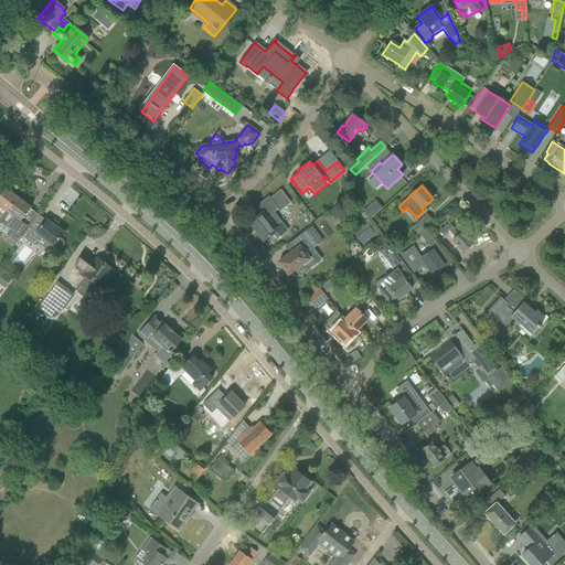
[(0,220),(17,198),(4,188),(0,193),(0,220)]
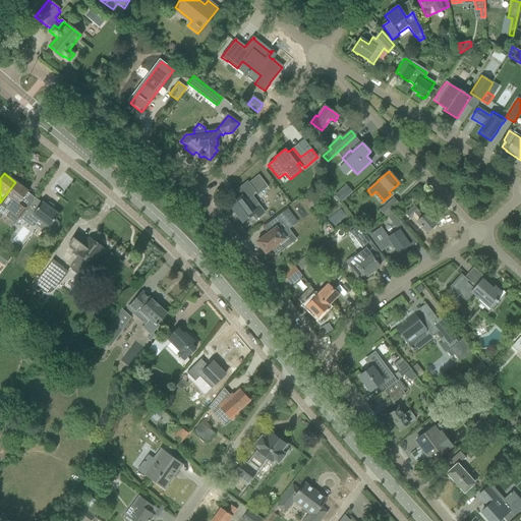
[(240,196),(230,206),(243,223),(252,215),(255,220),(265,213),(256,203),(252,196),(256,193),(257,195),(268,187),(258,175),(237,192),(240,196)]
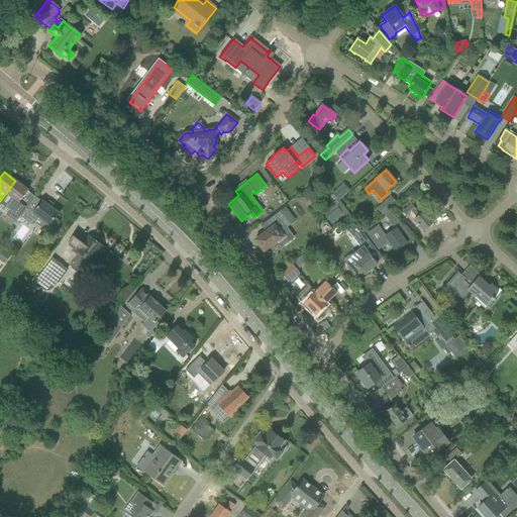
[(15,181),(0,201),(0,204),(9,212),(6,216),(15,223),(20,216),(28,205),(29,204),(22,198),(28,191),(21,186),(22,185),(16,180),(15,181)]
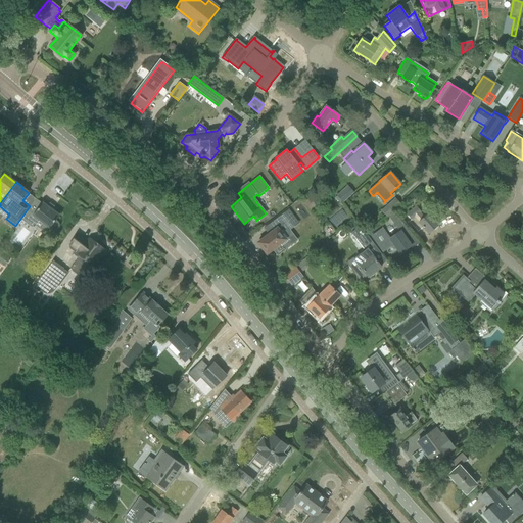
[(353,193),(347,187),(336,196),(342,202),(353,193)]
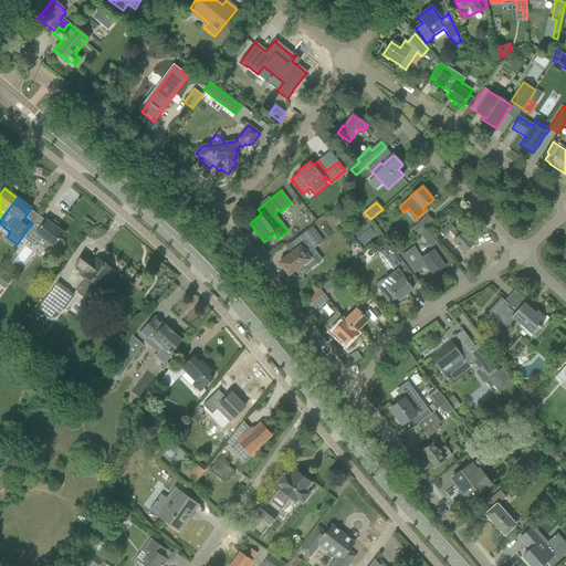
[(22,237),(34,245),(37,242),(50,253),(54,248),(55,249),(58,250),(60,250),(62,249),(63,248),(64,245),(64,243),(63,241),(62,240),(60,238),(63,233),(55,228),(59,224),(53,220),(51,224),(45,220),(38,216),(32,223),(31,224),(22,237)]
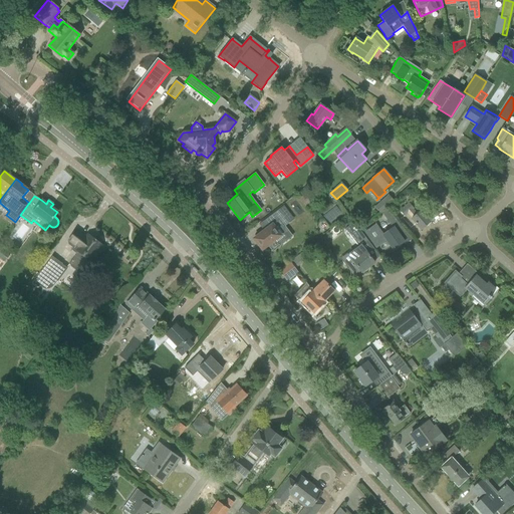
[(379,213),(391,204),(394,202),(389,196),(375,208),(379,213)]
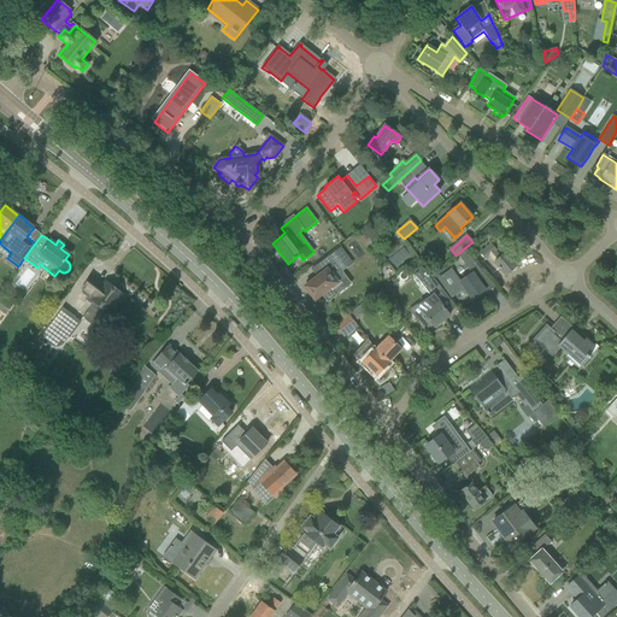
[(494,263),(497,266),(505,276),(516,266),(505,253),(500,258),(494,252),(495,251),(491,245),(481,253),(486,259),(489,257),(494,263)]
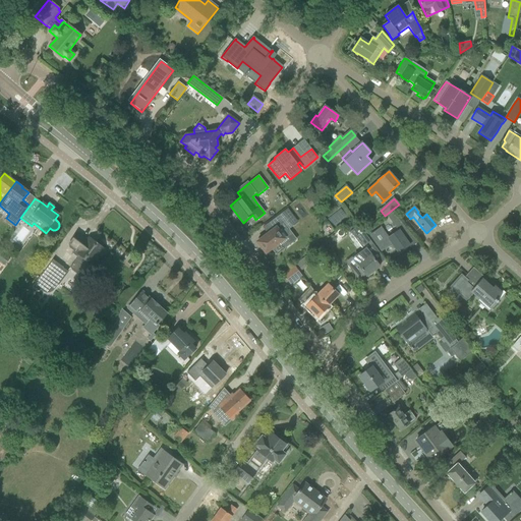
[(387,216),(399,230),(388,238),(381,228),(369,236),(381,252),(392,244),(398,253),(409,245),(405,238),(411,234),(391,212),(387,216)]
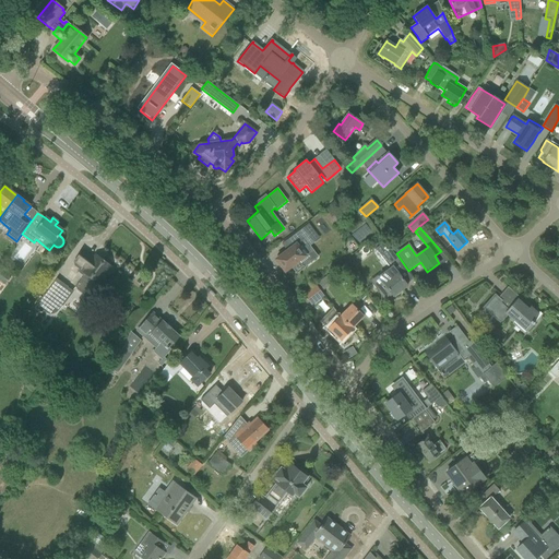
[(285,253),(276,260),(285,271),(290,266),(296,274),(305,268),(299,261),(305,257),(305,256),(312,250),(309,247),(314,244),(310,237),(304,228),(293,237),(298,244),(287,251),(285,253)]
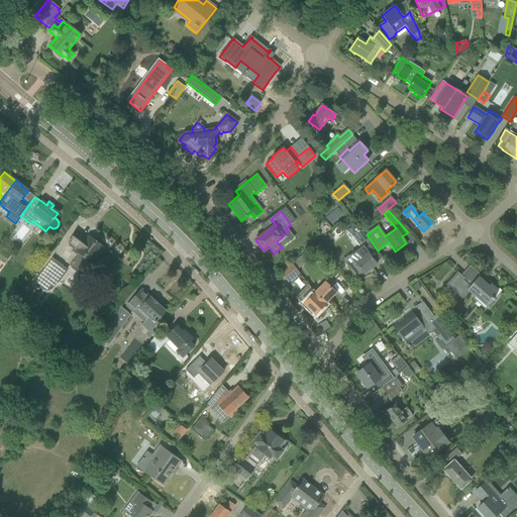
[(350,220),(344,225),(347,230),(354,225),(350,220)]
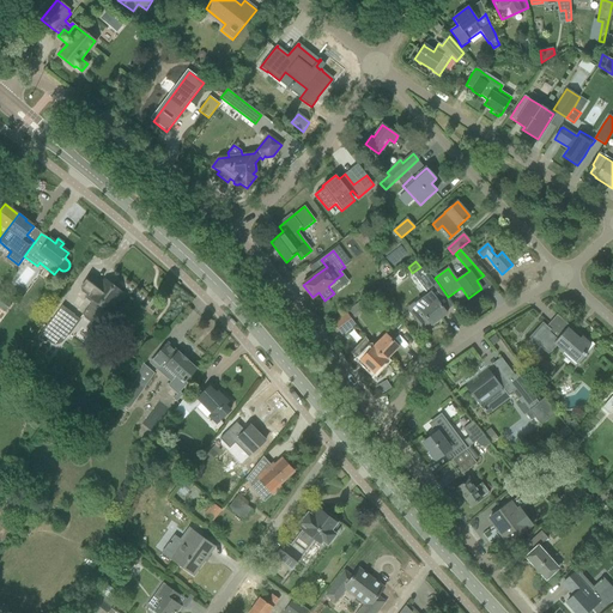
[(423,266),(412,274),(417,280),(429,295),(416,305),(420,311),(422,313),(413,319),(423,331),(430,325),(431,326),(447,314),(445,313),(454,307),(439,289),(438,286),(428,272),(423,266)]
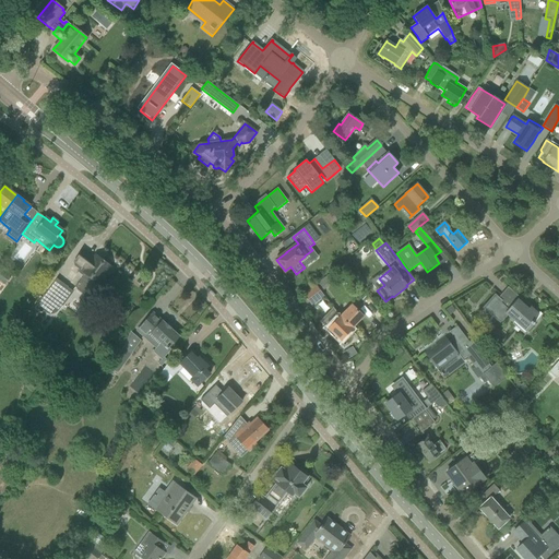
[(78,289),(83,294),(86,295),(90,295),(92,293),(94,290),(94,287),(93,284),(96,281),(98,282),(110,266),(96,257),(94,260),(82,252),(74,262),(76,263),(74,265),(79,270),(78,272),(83,276),(74,287),(78,289)]
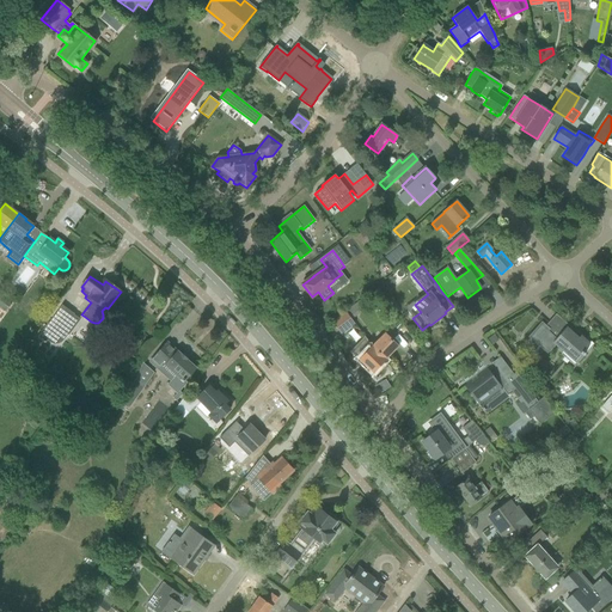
[(381,286),(385,292),(393,286),(390,281),(381,286)]
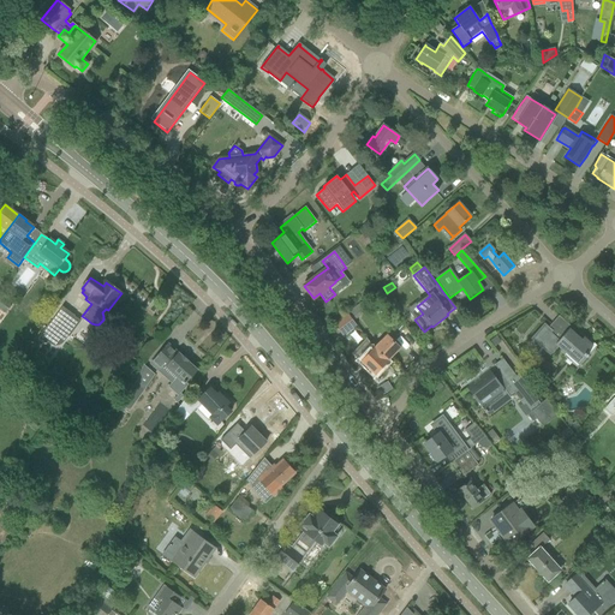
[(11,306),(0,299),(0,308),(6,312),(11,306)]
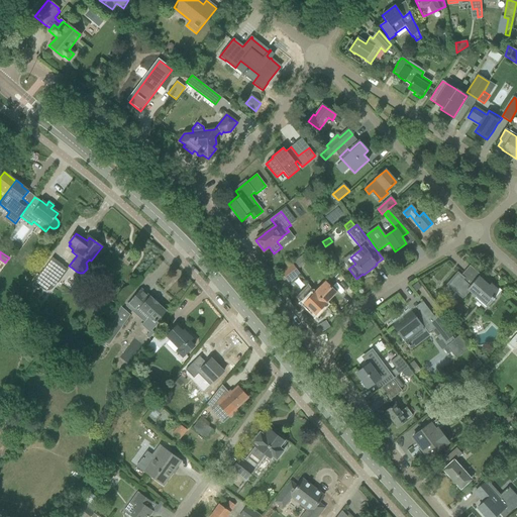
[(40,272),(33,283),(40,288),(43,291),(63,266),(53,259),(41,273),(40,272)]
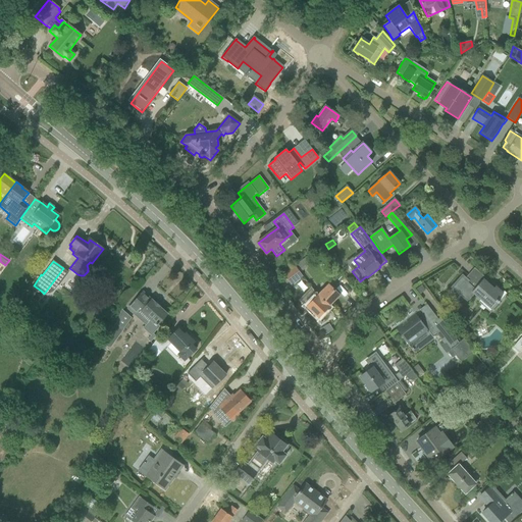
[(302,276),(296,267),(283,275),(291,284),(302,276)]
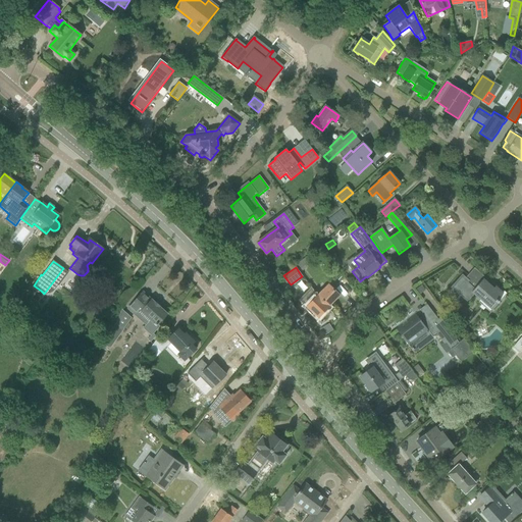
[(489,312),(491,310),(499,302),(497,300),(503,294),(496,286),(493,289),(486,282),(488,280),(474,268),(464,279),(462,278),(454,288),(467,299),(472,293),(480,301),(478,303),(489,312)]
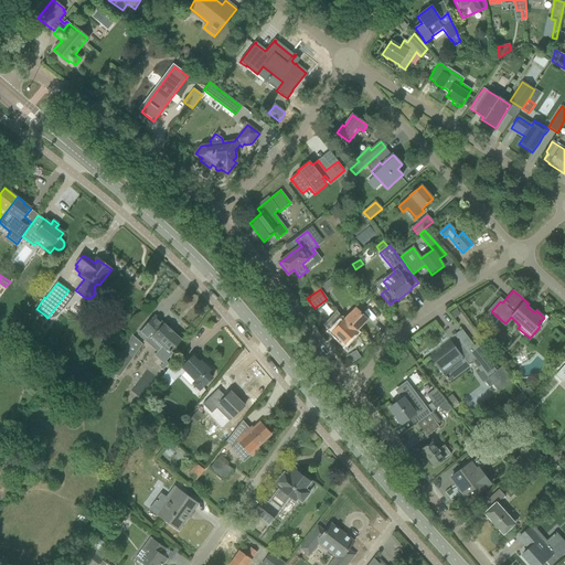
[(352,304),(347,296),(340,300),(345,308),(352,304)]
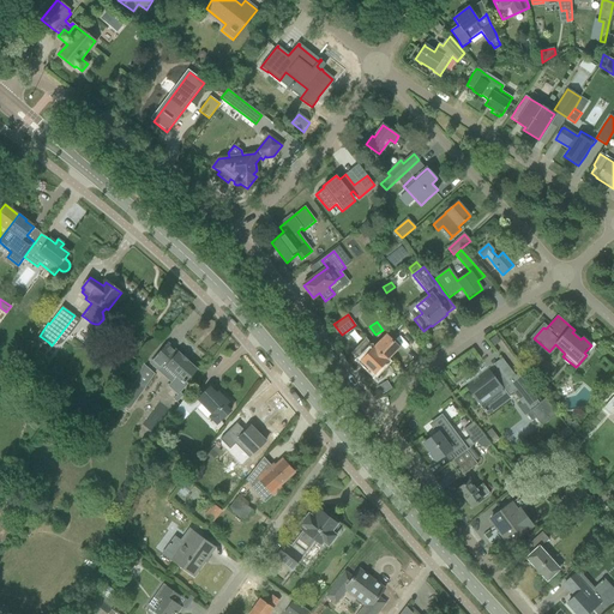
[(386,335),(373,348),(386,361),(399,348),(386,335)]
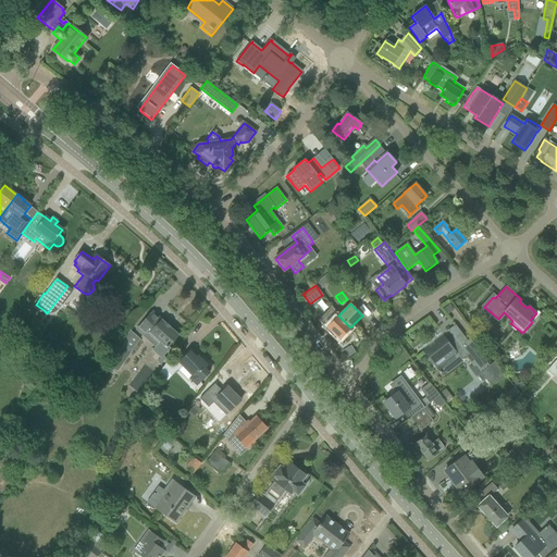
[(36,305),(33,309),(40,314),(44,310),(36,305)]
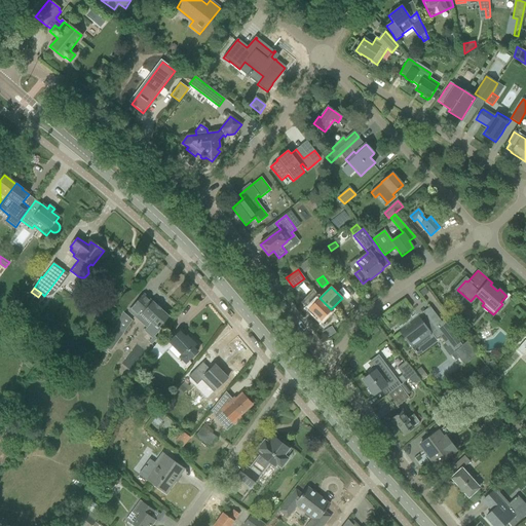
[(424,288),(419,291),(422,296),(427,292),(424,288)]
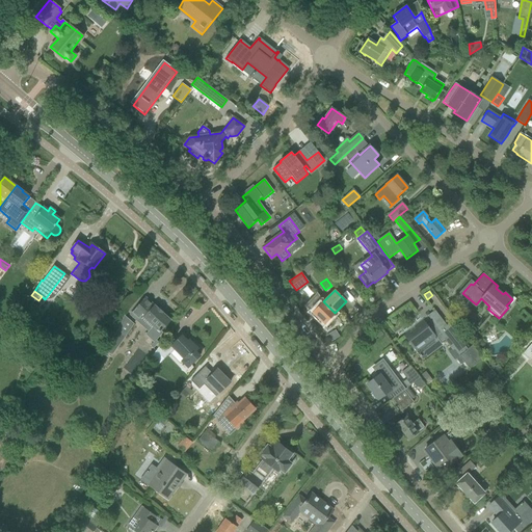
[(335,313),(323,301),(320,298),(317,295),(307,307),(317,318),(316,318),(317,319),(323,325),(324,324),(335,313)]
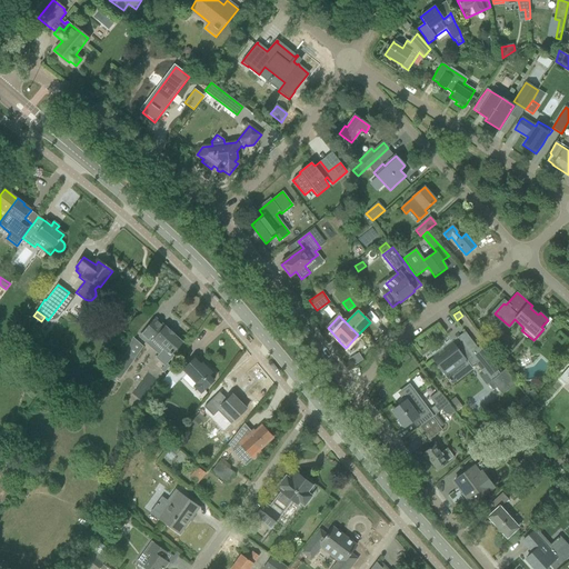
[(152,322),(139,337),(146,343),(151,338),(163,349),(159,355),(156,358),(165,366),(160,370),(163,373),(170,367),(167,365),(175,356),(171,353),(182,342),(173,335),(172,333),(169,331),(170,330),(169,330),(168,330),(166,328),(165,328),(163,329),(160,326),(161,325),(157,320),(156,322),(155,320),(152,322)]
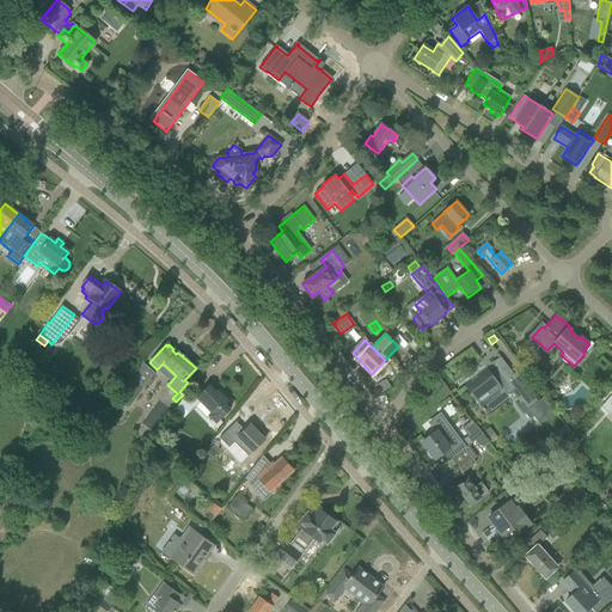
[(487,368),(464,385),(471,395),(479,407),(487,415),(509,398),(507,395),(512,391),(521,404),(522,403),(530,411),(525,414),(530,420),(533,417),(540,424),(555,412),(543,398),(538,403),(524,384),(524,383),(516,373),(514,375),(510,372),(503,362),(500,357),(493,363),(496,368),(497,369),(491,374),(487,368)]
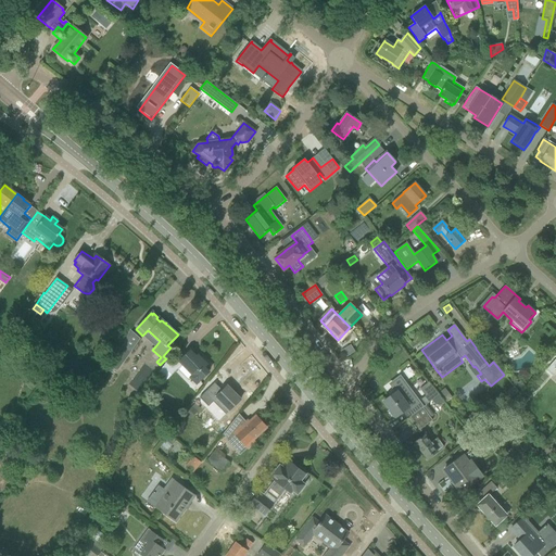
[(117,371),(131,350),(123,344),(108,365),(117,371)]
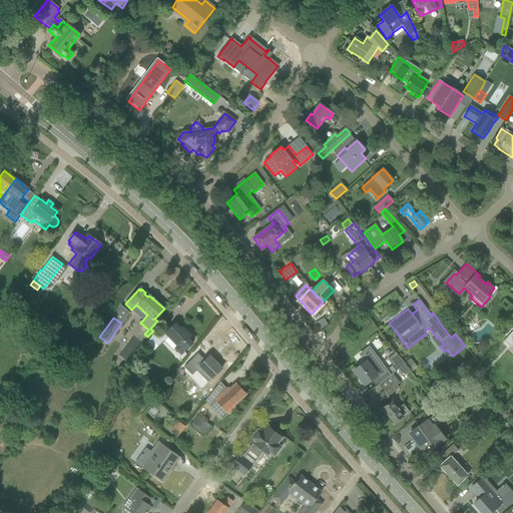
[(324,320),(317,325),(319,329),(327,325),(324,320)]
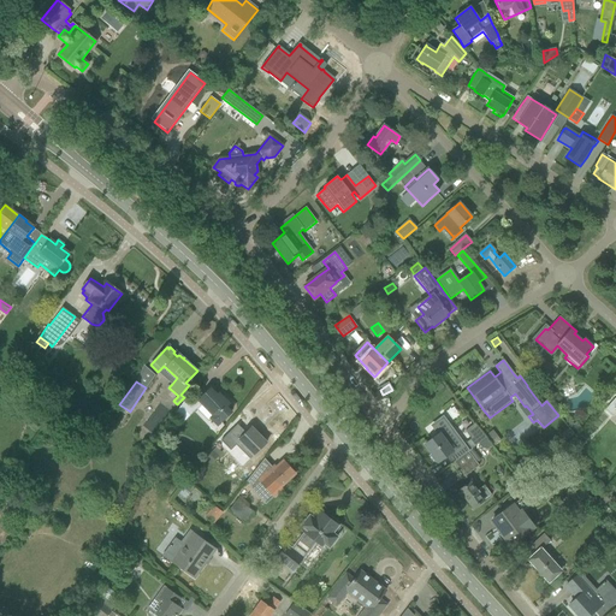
[(182,407),(176,415),(183,422),(190,415),(201,404),(213,415),(209,419),(218,426),(230,414),(225,408),(229,404),(218,394),(217,396),(209,389),(201,397),(200,400),(195,394),(182,407)]
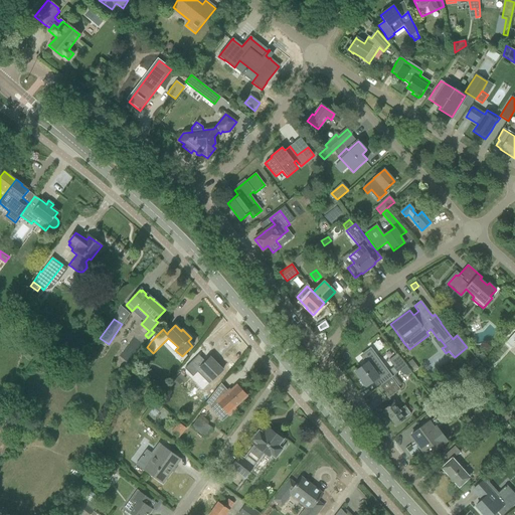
[(514,332),(512,336),(506,342),(513,348),(514,345),(514,351),(514,352),(514,353),(514,332)]
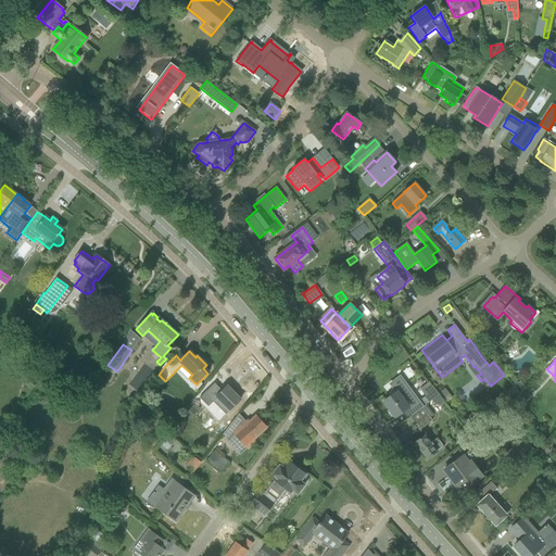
[(395,417),(402,412),(403,414),(419,402),(400,376),(388,384),(394,393),(383,402),(395,417)]
